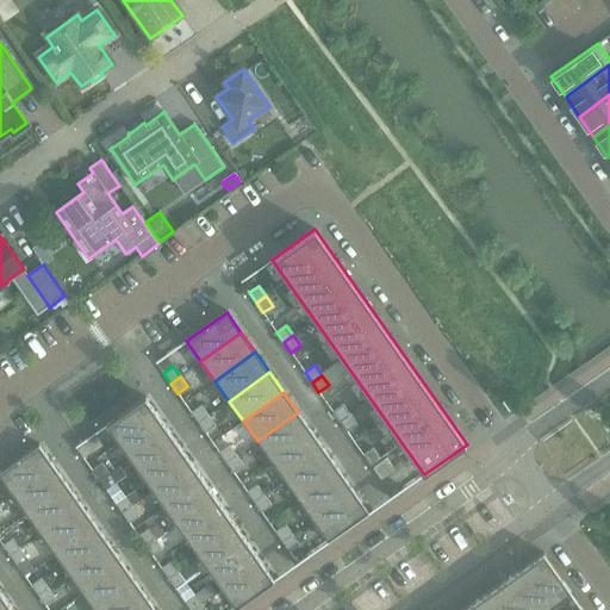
[(106,424),(118,441),(157,414),(147,399),(147,398),(145,397),(106,424)]
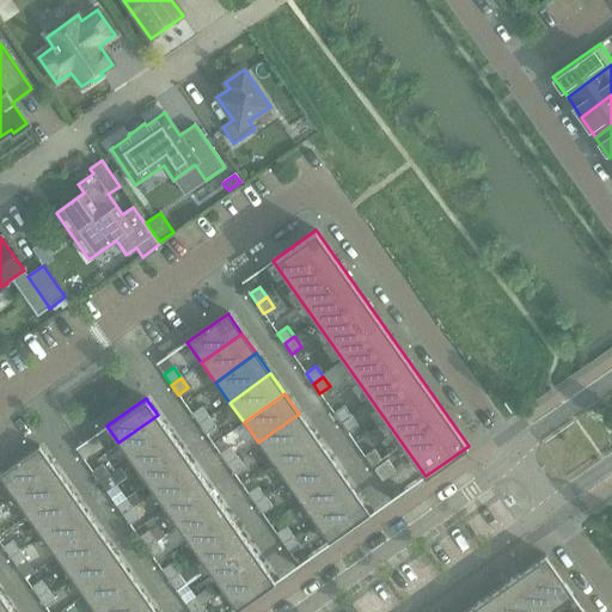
[(344,407),(334,414),(341,423),(350,416),(344,407)]
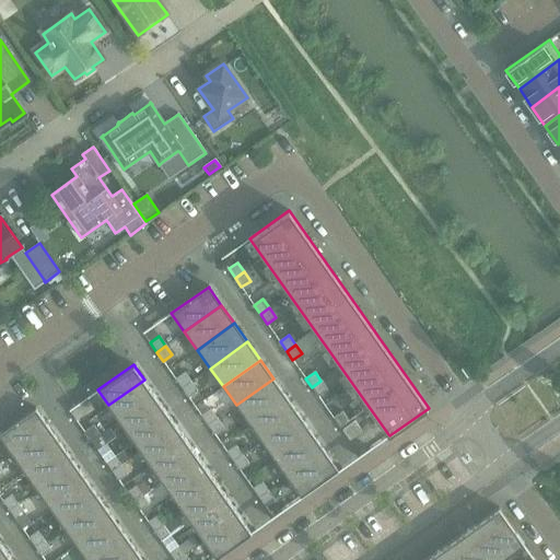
[(185,373),(176,380),(182,388),(191,382),(185,373)]
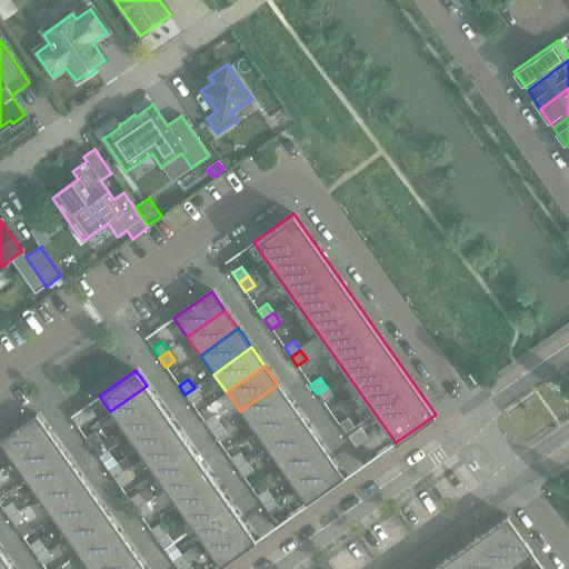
[(240,411),(252,430),(291,403),(278,385),(240,411)]
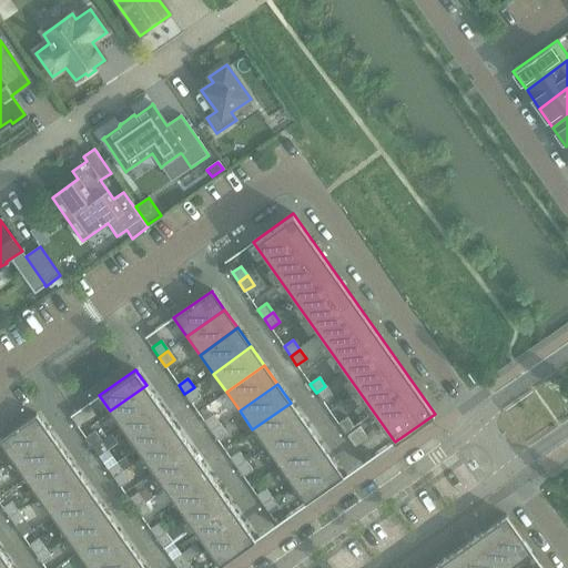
[(146,385),(110,411),(121,426),(156,401),(146,385)]
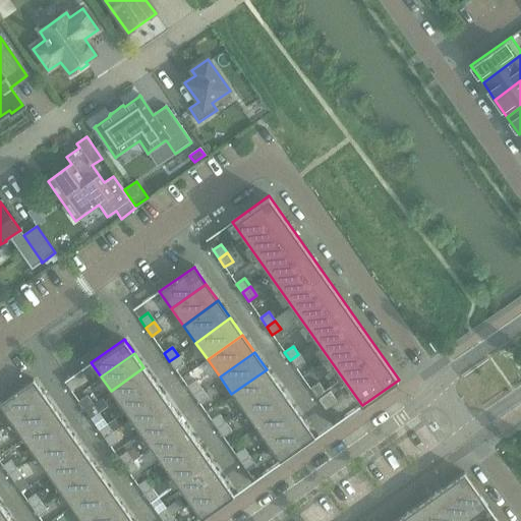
[(304,363),(298,354),(290,360),(296,368),(304,363)]
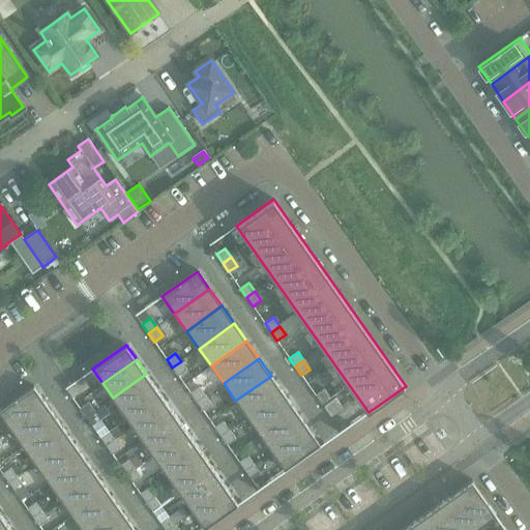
[(181,361),(172,367),(178,376),(187,370),(181,361)]
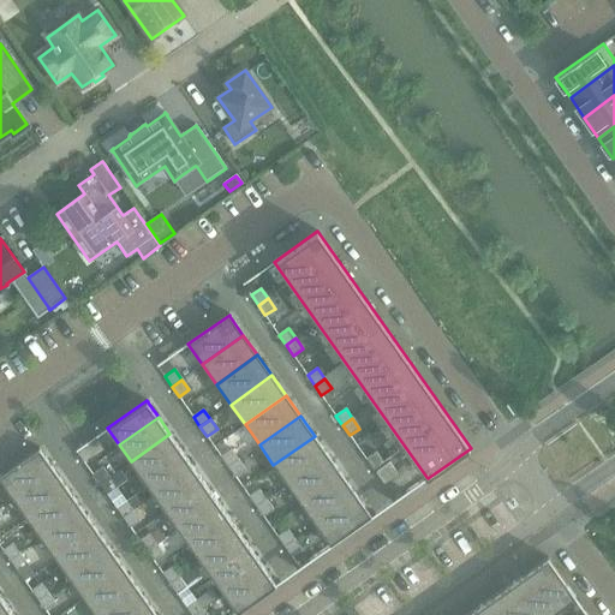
[(131,461),(143,478),(181,451),(169,434),(131,461)]
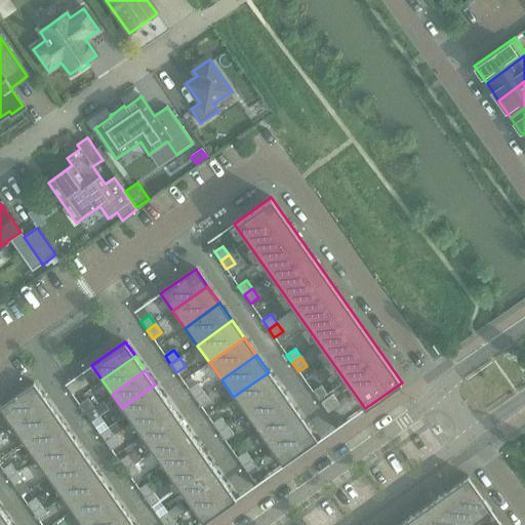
[(233,397),(245,414),(281,390),(269,372),(233,397)]
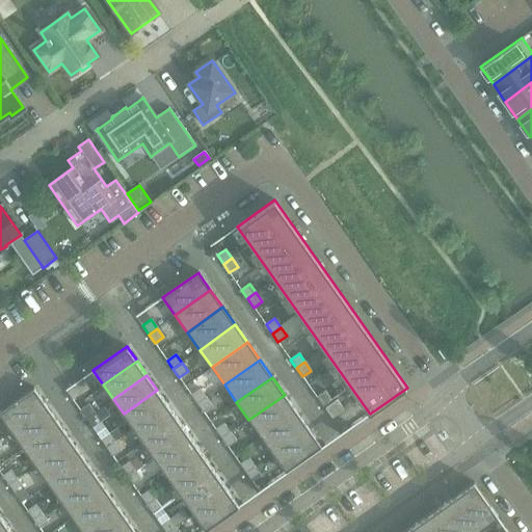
[(75,384),(67,391),(73,399),(81,394),(75,384)]
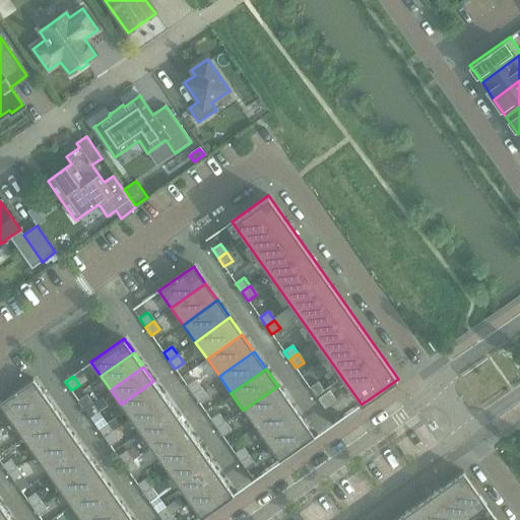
[(34,379),(0,402),(0,406),(10,420),(45,396),(34,380),(34,379)]
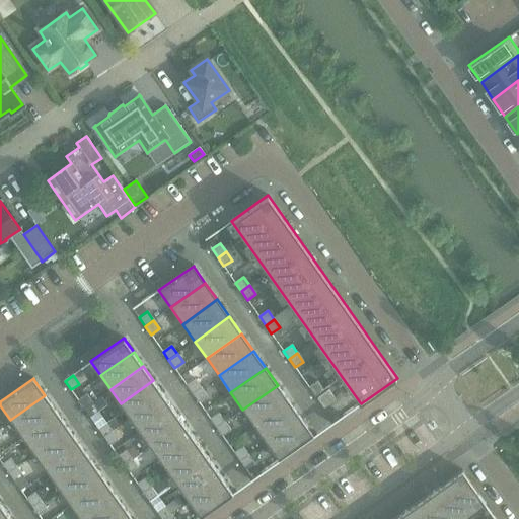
[(195,379),(187,385),(193,393),(201,387),(195,379)]
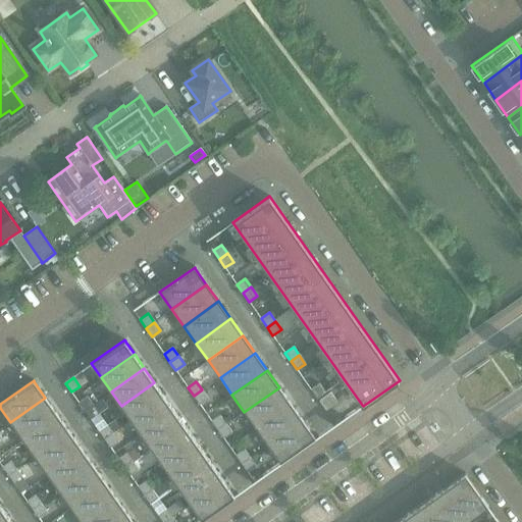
[(121,406),(132,420),(164,397),(154,382),(121,406)]
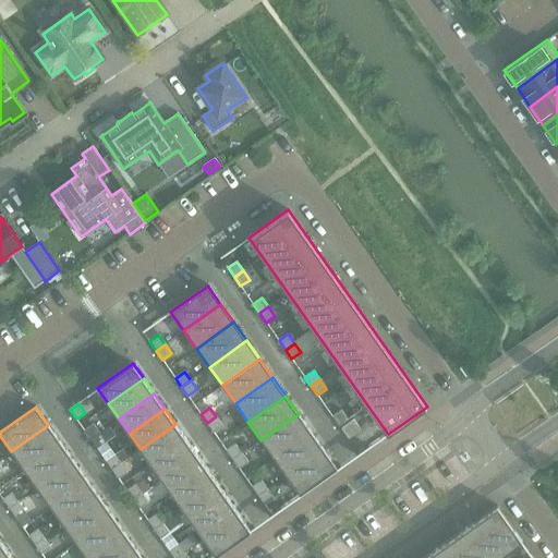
[(341,410),(332,416),(339,426),(348,420),(341,410)]
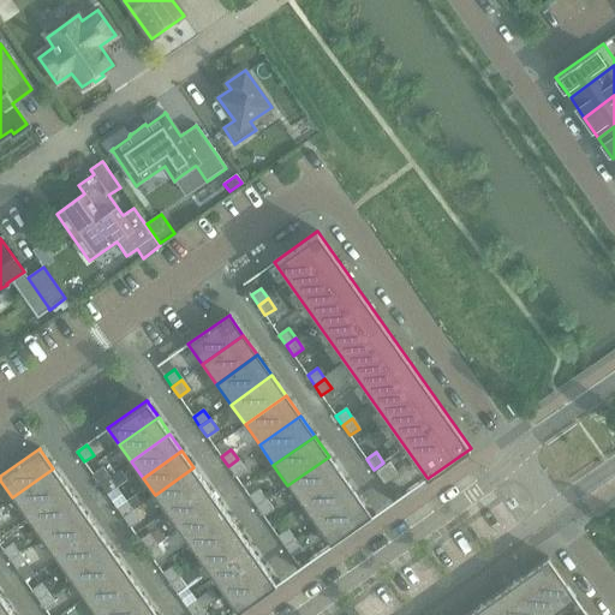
[(329,457),(287,485),(302,506),(344,477),(329,457)]
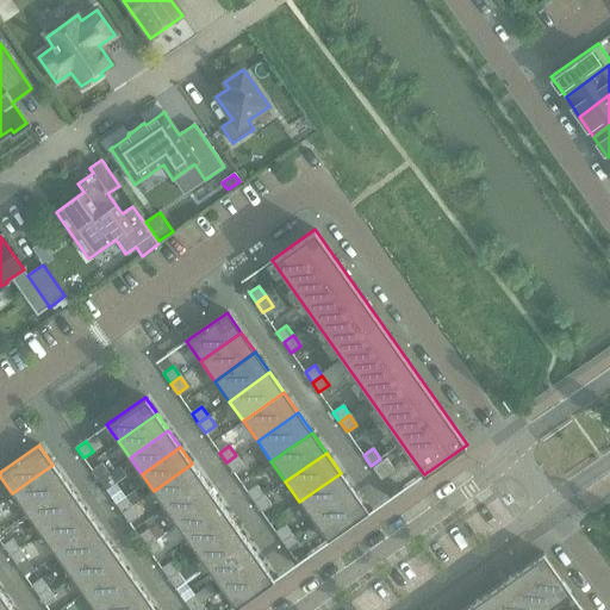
[(236,455),(226,462),(234,473),(243,466),(236,455)]
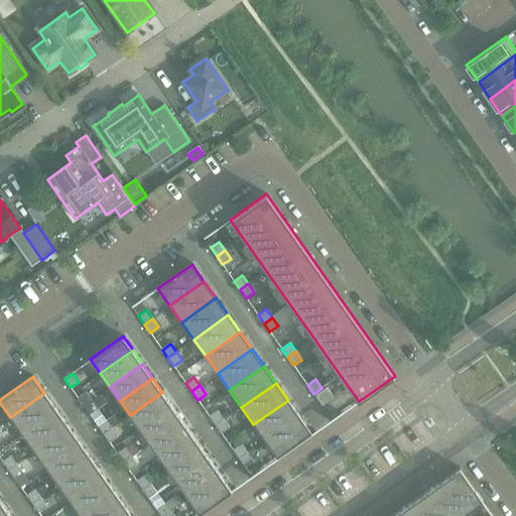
[(327,389),(315,396),(323,405),(334,397),(327,389)]
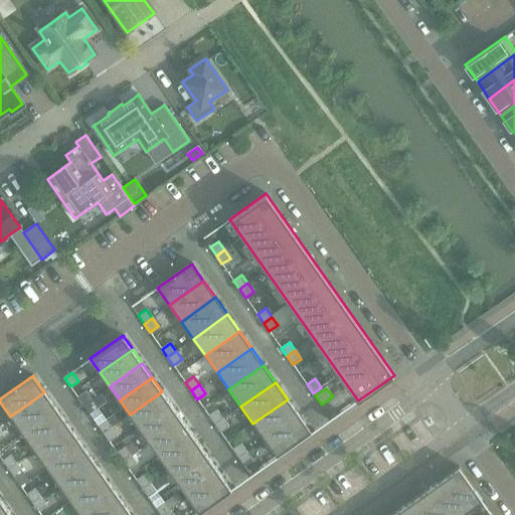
[(87,391),(77,397),(83,405),(93,400),(87,391)]
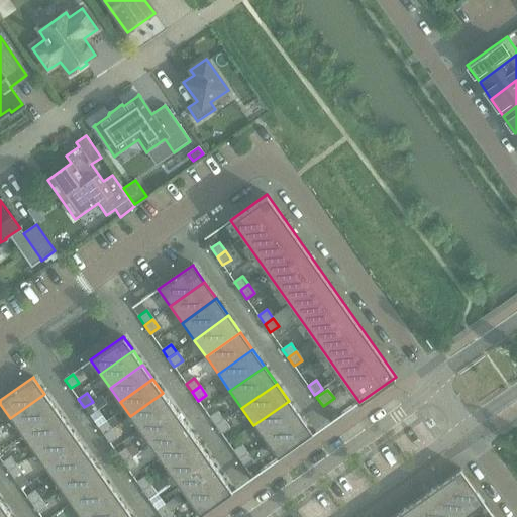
[(163,393),(130,416),(140,430),(173,407),(163,393)]
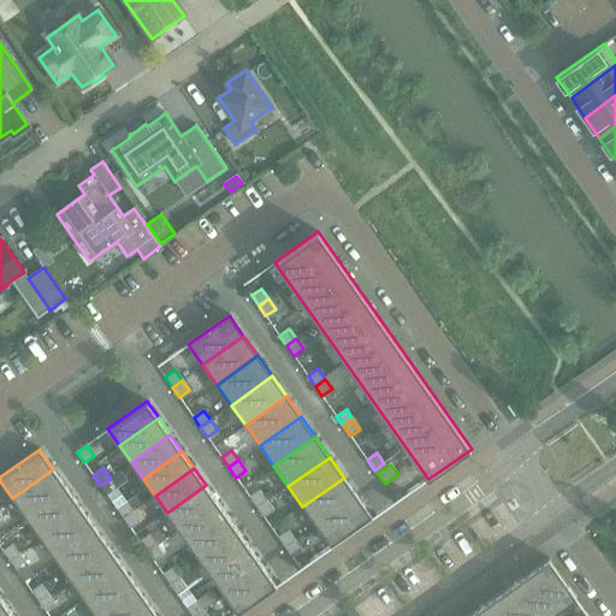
[(12,498),(27,519),(67,490),(53,469),(12,498)]
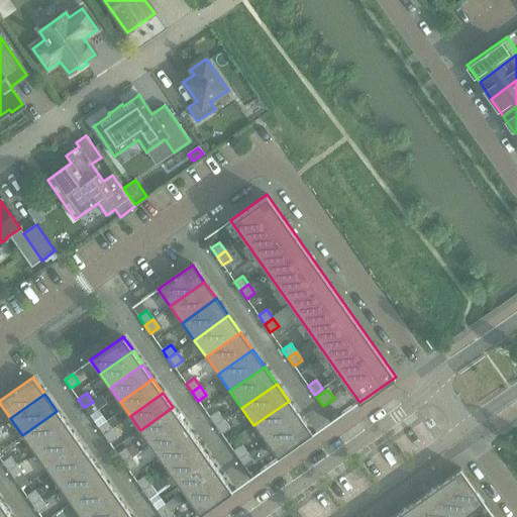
[(253,425),(266,442),(301,418),(289,401),(253,425)]
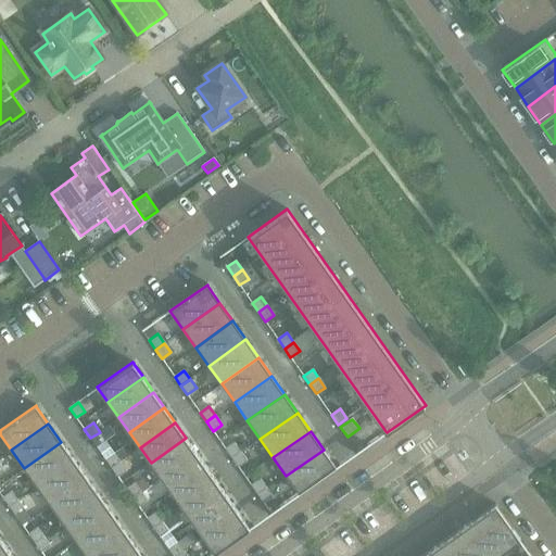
[(106,441),(100,432),(90,438),(97,447),(106,441)]
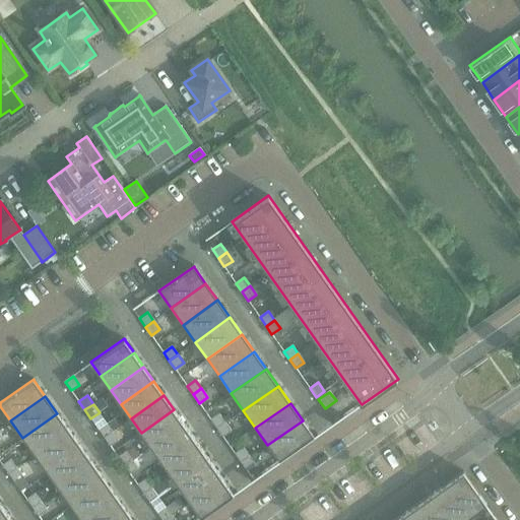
[(141,433),(150,447),(184,424),(174,409),(141,433)]
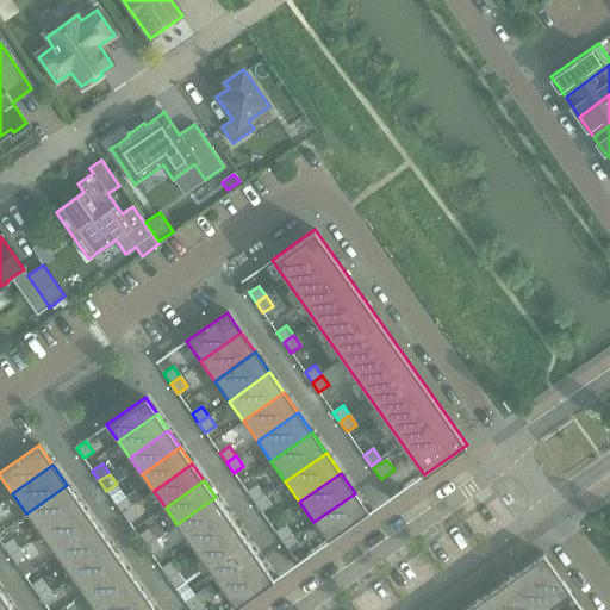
[(26,514),(41,534),(81,505),(67,485),(26,514)]
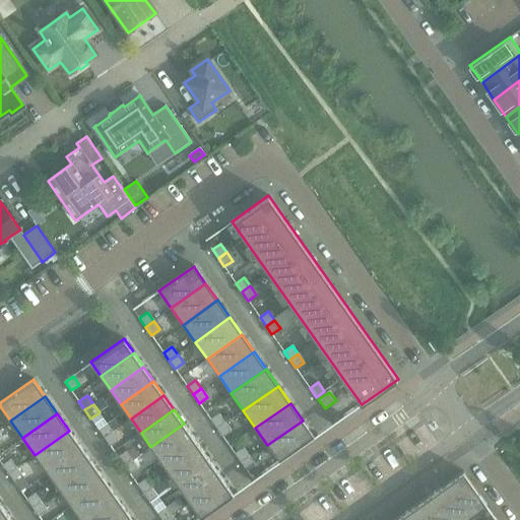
[(211,419),(217,429),(225,423),(219,413),(211,419)]
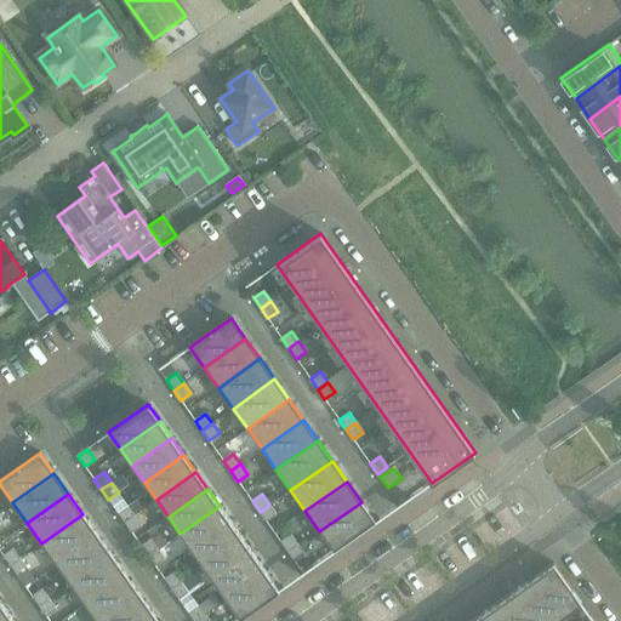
[(362,502),(319,531),(334,552),(376,522),(362,502)]
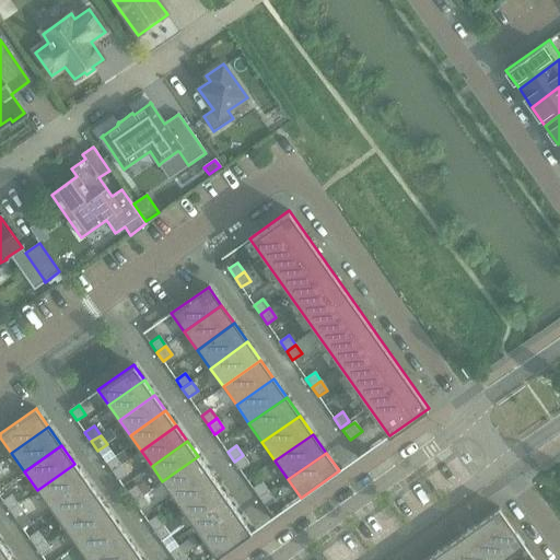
[(243,455),(234,462),(240,470),(249,464),(243,455)]
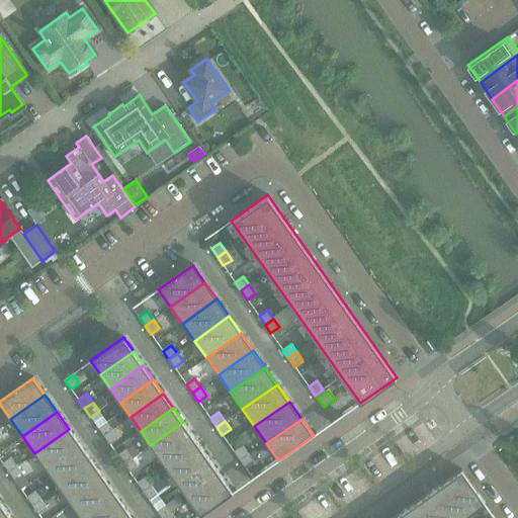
[(106,422),(98,428),(104,436),(112,430),(106,422)]
